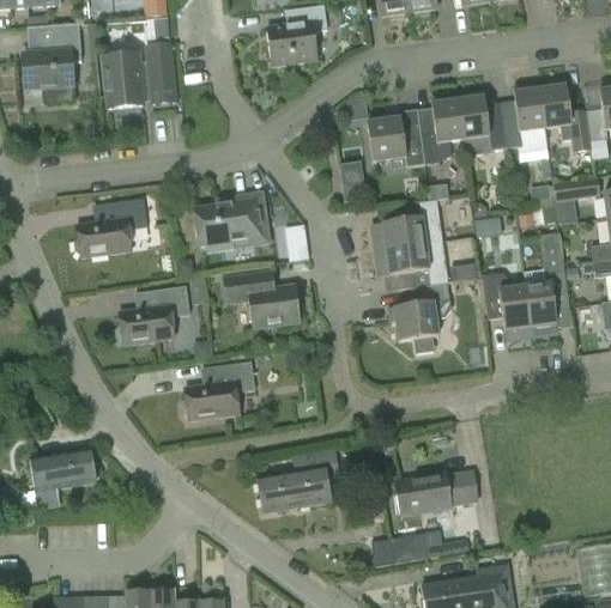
[(380,0),(382,16),(411,12),(409,0),(380,0)]
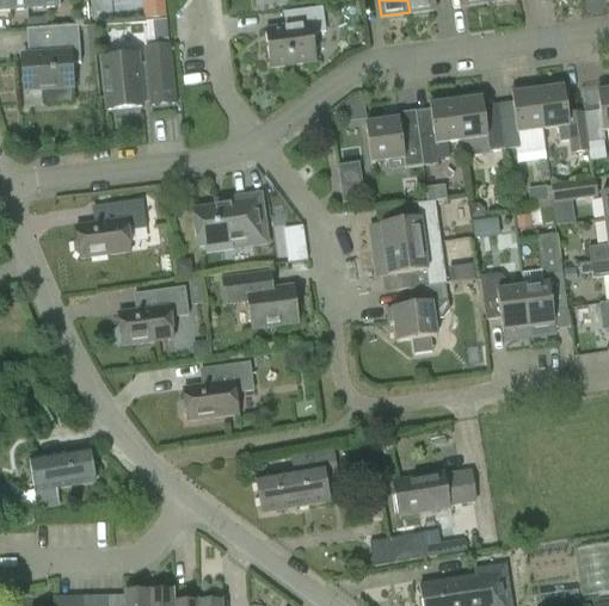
[(407,0),(410,12),(437,8),(436,0),(407,0)]
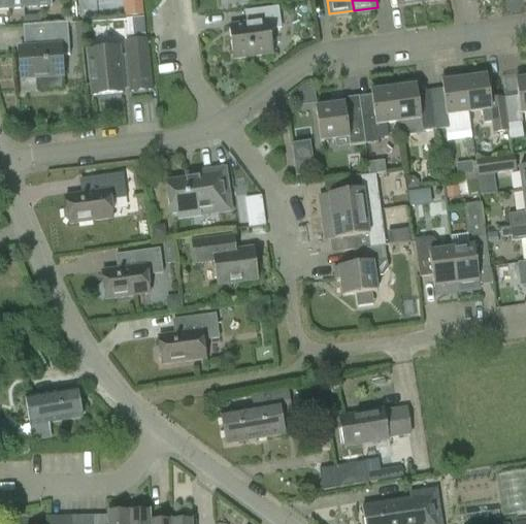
[(247,8),(248,21),(230,23),(234,57),(274,51),(271,27),(283,26),(281,3),(247,8)]
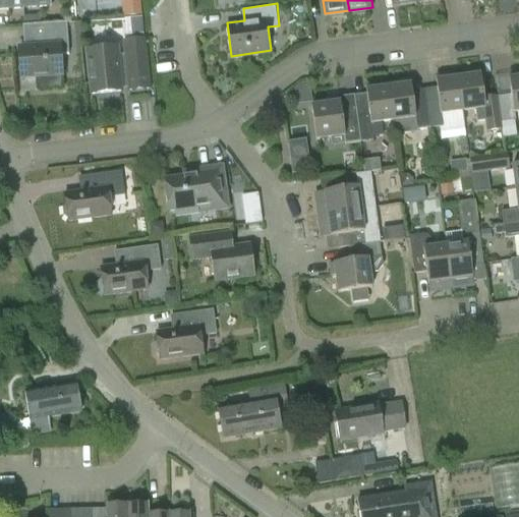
[(20,51),(22,74),(63,72),(61,53),(70,52),(68,19),(23,22),(25,47),(29,47),(29,51),(20,51)]
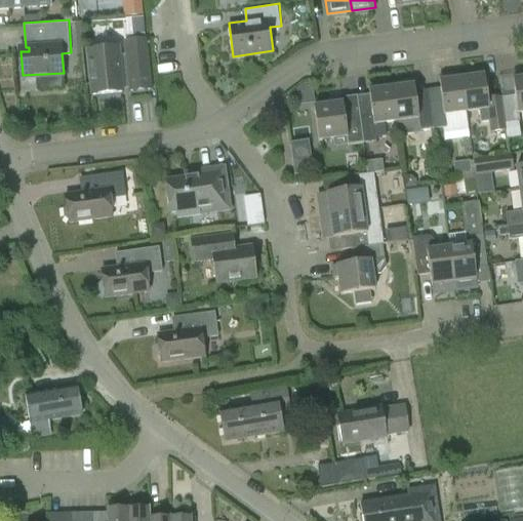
[(119,41),(89,44),(94,93),(123,91),(123,87),(128,86),(128,88),(152,86),(148,37),(124,39),(125,52),(120,53),(119,41)]
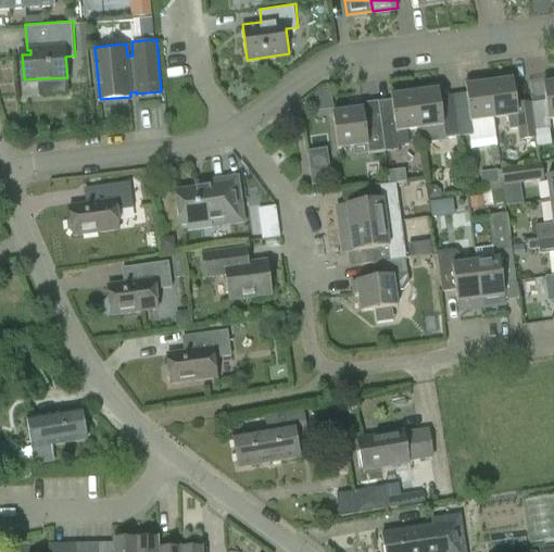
[(502,78),(491,79),(495,116),(508,114),(511,127),(521,126),(524,136),(537,135),(536,127),(532,101),(531,100),(518,102),(514,71),(501,73),(502,78)]
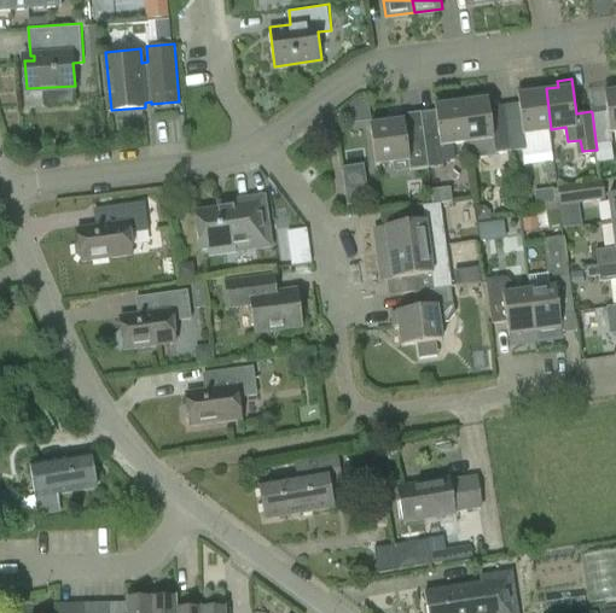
[(609,110),(592,112),(596,141),(614,139),(612,129),(615,128),(615,81),(604,83),(609,110)]
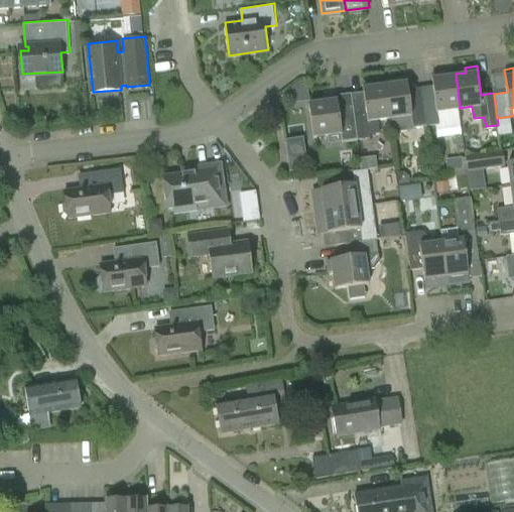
[(459,108),(460,108),(456,74),(445,76),(444,71),(432,72),(434,84),(436,103),(425,104),(427,124),(440,122),(438,110),(459,108)]
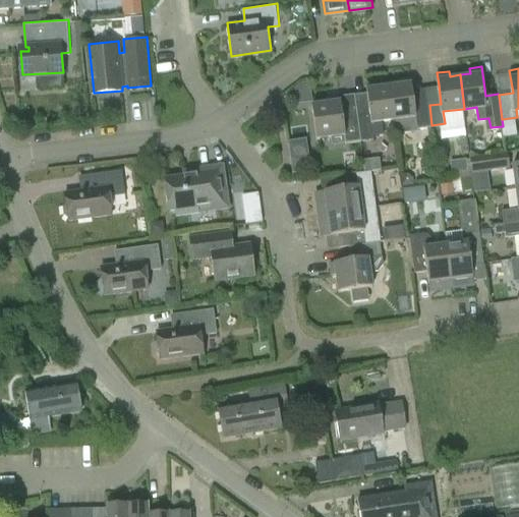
[(418,127),(431,125),(429,105),(416,107),(413,89),(412,76),(399,77),(400,83),(391,84),(395,118),(396,132),(409,130),(411,128),(418,127)]
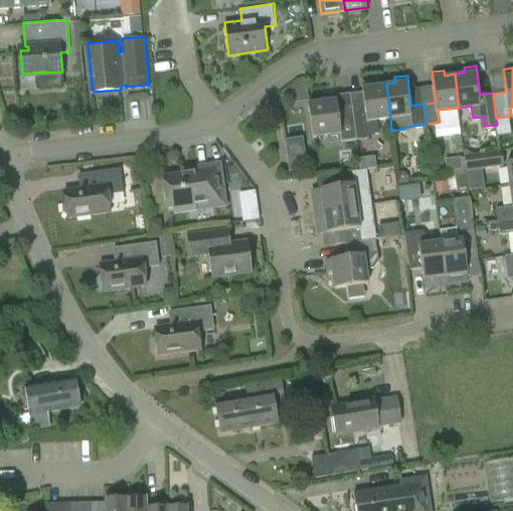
[(366,111),(354,113),(357,138),(370,136),(370,133),(381,131),(379,118),(390,117),(386,83),(375,86),(374,79),(362,81),(366,111)]
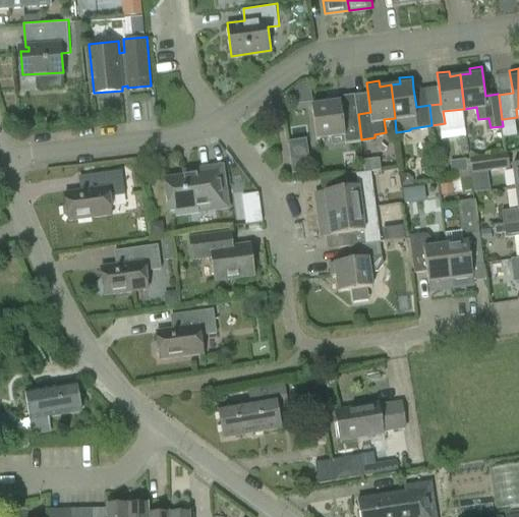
[(358,114),(344,116),(341,95),(329,97),(330,101),(312,103),(318,137),(345,133),(346,141),(361,139),(358,114)]
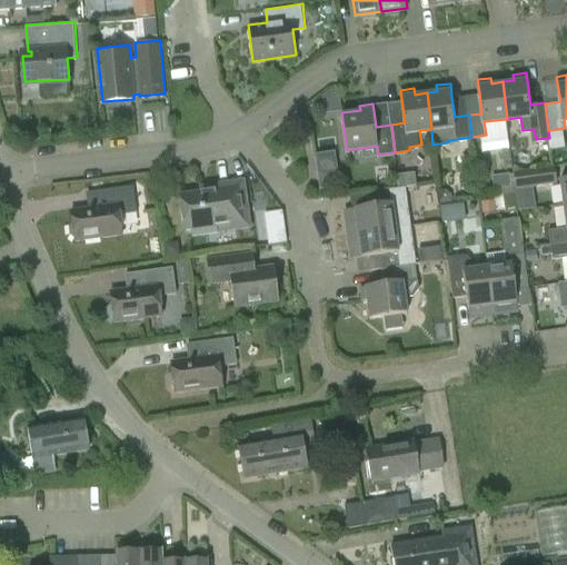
[(335,148),(315,150),(319,186),(339,182),(335,148)]
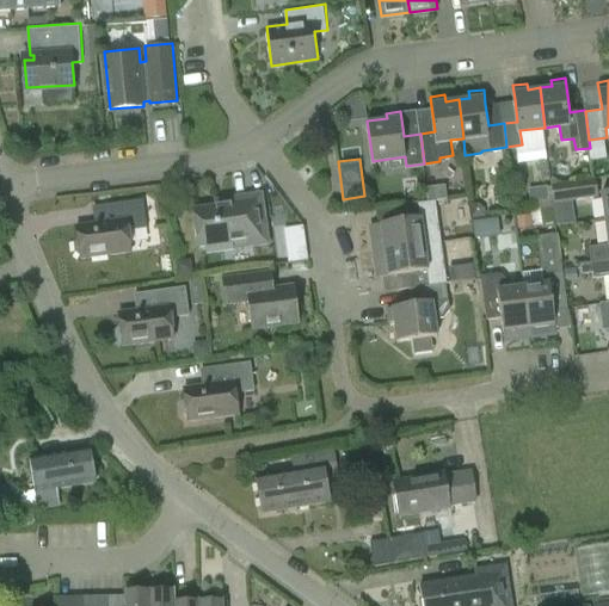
[(554,202),(600,196),(597,175),(594,177),(579,178),(552,183),(554,202)]
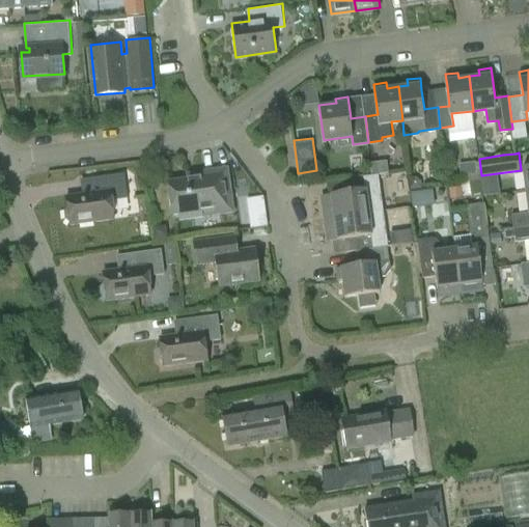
[(174,213),(205,207),(206,213),(234,209),(228,165),(199,169),(200,175),(169,179),(174,213)]
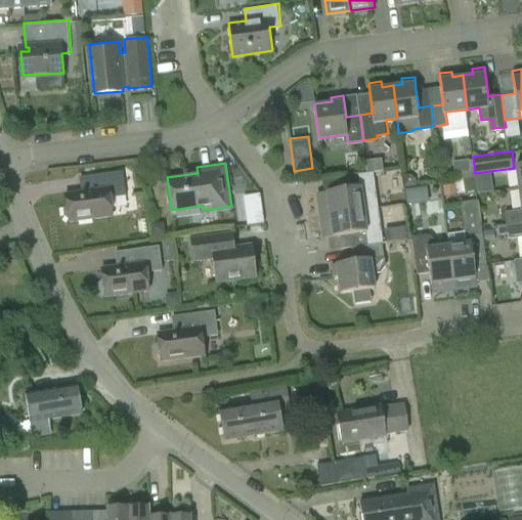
[(123,169),(96,173),(98,187),(66,191),(67,202),(64,206),(66,214),(69,216),(70,220),(113,214),(111,196),(127,193),(123,169)]
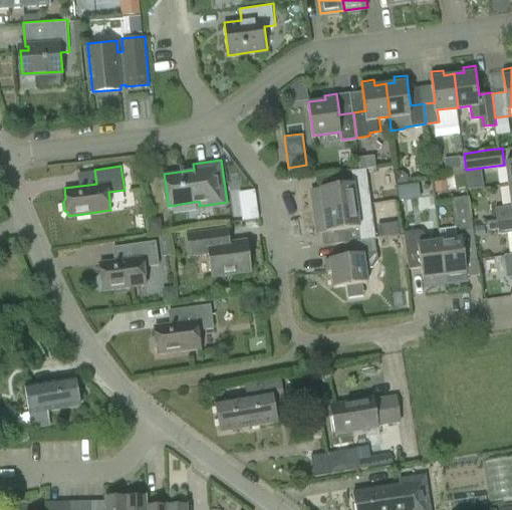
[(313,210),(357,204),(355,184),(372,182),(370,167),(336,172),(337,185),(311,188),(313,210)]
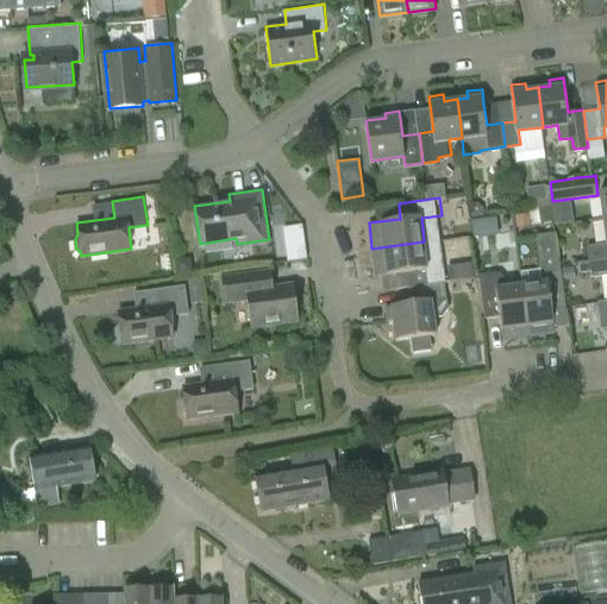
[(606,214),(604,215),(606,233),(606,241),(588,244),(590,260),(606,257),(606,214)]
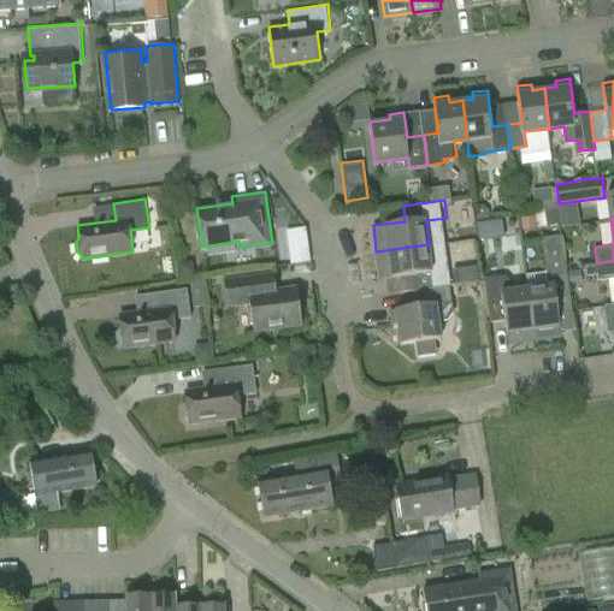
[(294,261),(312,259),(307,225),(289,227),(294,261)]
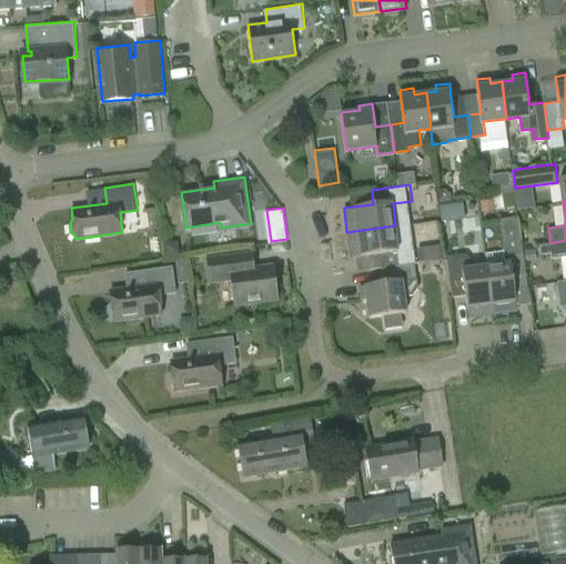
[(486,252),(488,264),(494,311),(507,310),(506,305),(517,303),(516,299),(515,289),(529,286),(524,251),(518,215),(501,219),(505,249),(486,252)]
